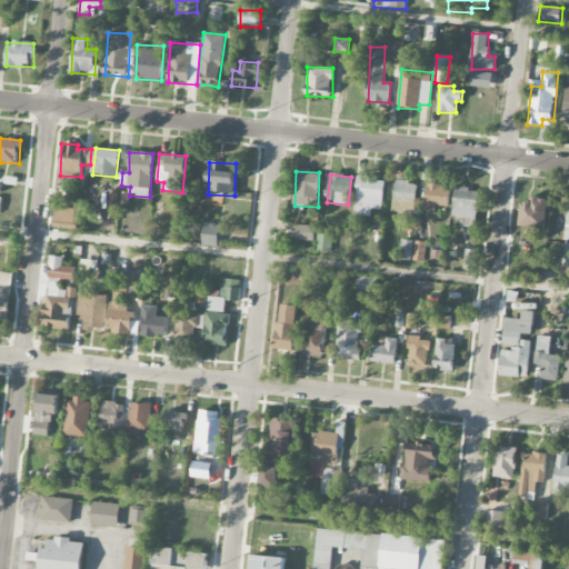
[(356,216),(371,217),(371,210),(383,210),(383,179),(356,178),(356,216)]
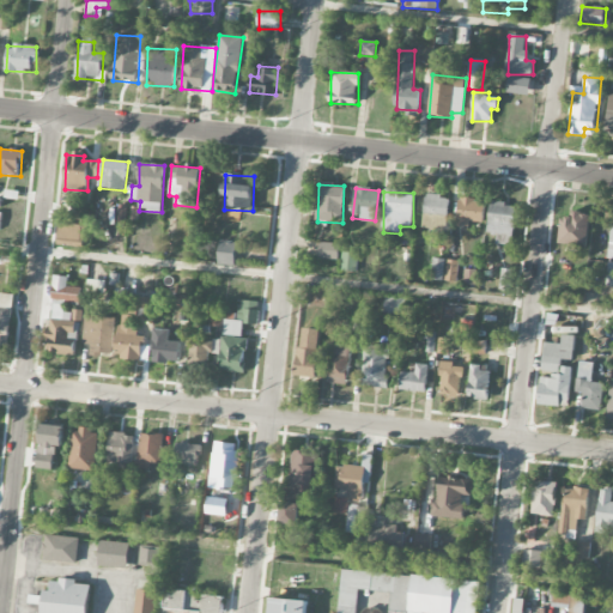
[(423,228),(447,230),(449,196),(425,195),(423,228)]
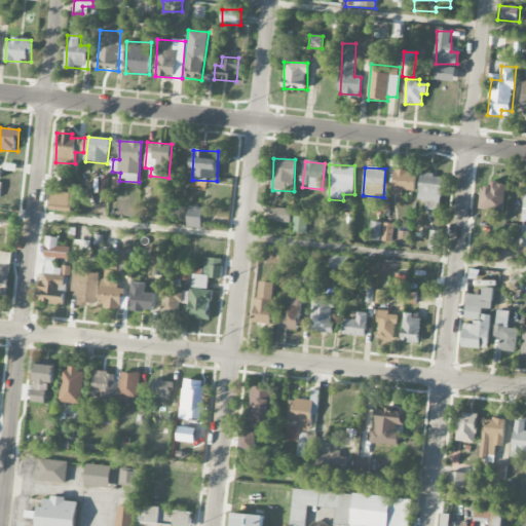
[(416,173),(395,171),(391,194),(403,195),(403,191),(414,192),(416,173)]
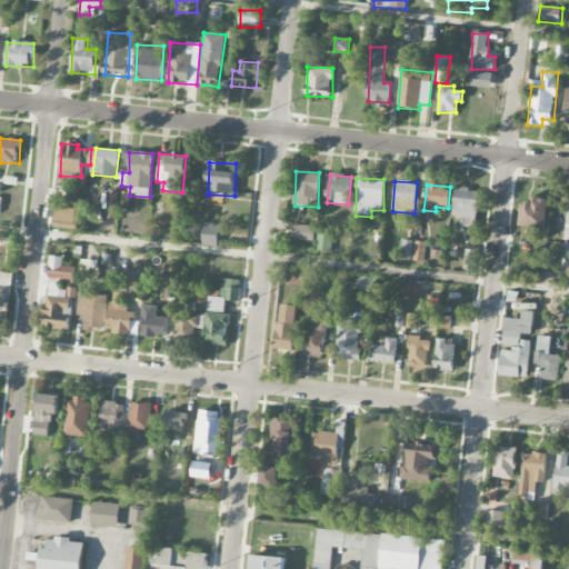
[(477,227),(478,190),(453,189),(453,218),(461,218),(461,227),(477,227)]
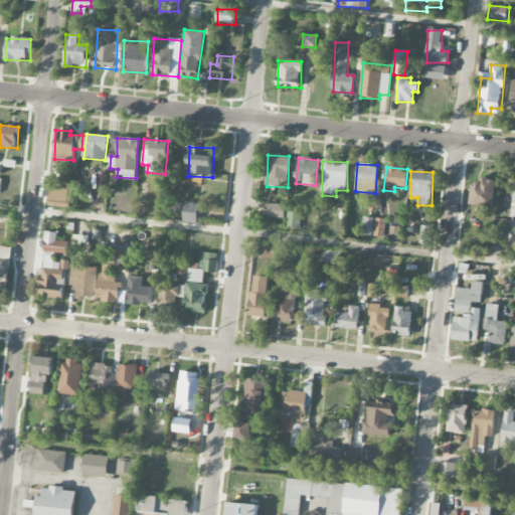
[(494,206),(495,179),(480,178),(480,183),(471,183),(470,206),(494,206)]
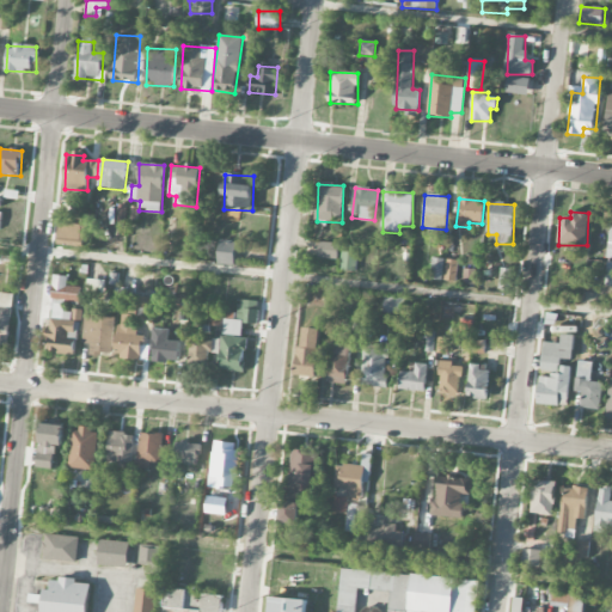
[(57,239),(81,242),(83,226),(60,224),(57,239)]
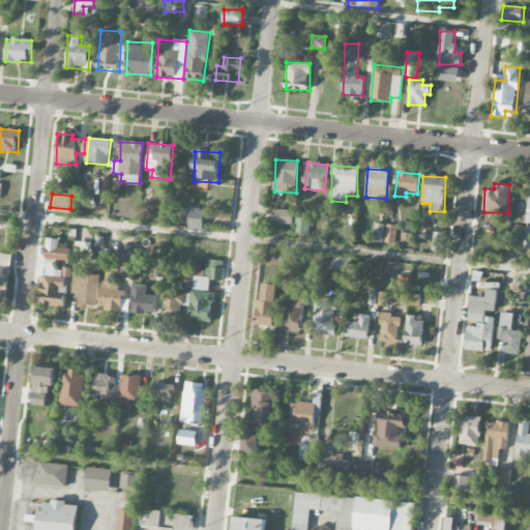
[(205,209),(190,208),(188,229),(203,230),(205,209)]
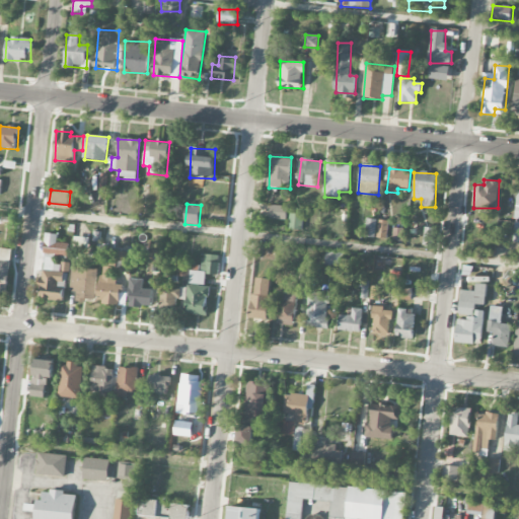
[(287,206),(271,206),(270,219),(287,220),(287,206)]
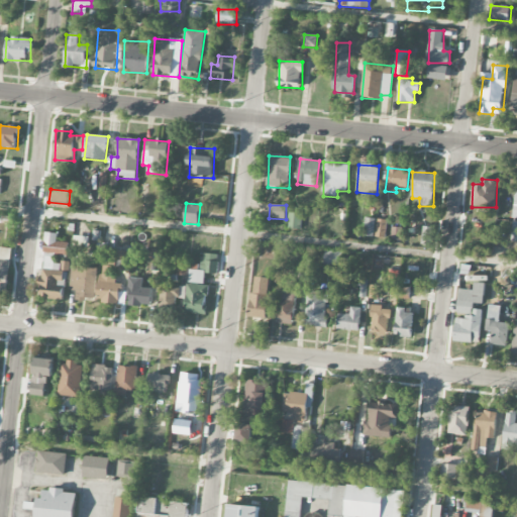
[(302,214),(289,212),(287,228),(301,230),(302,214)]
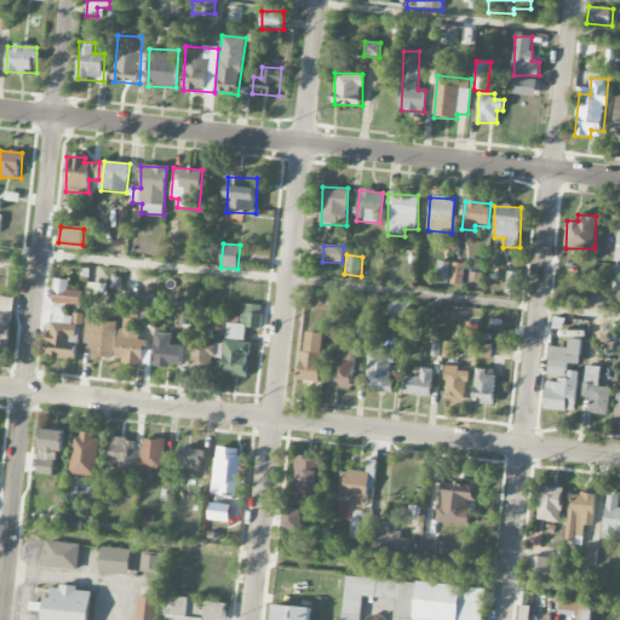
[(451,262),(437,262),(436,283),(449,283),(451,262)]
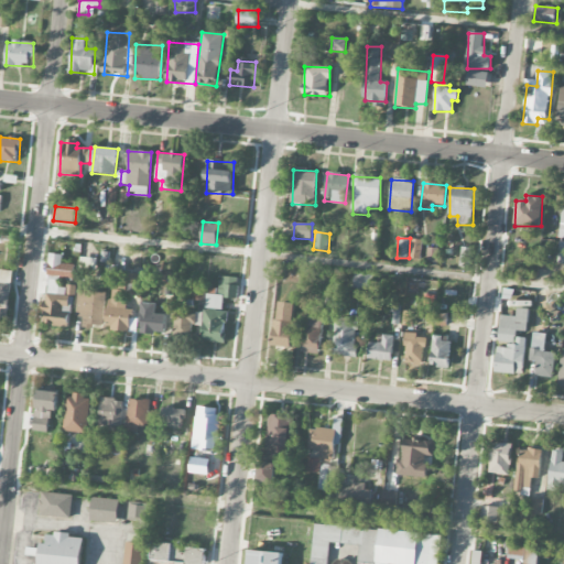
[(422,240),(412,239),(410,259),(420,260),(422,240)]
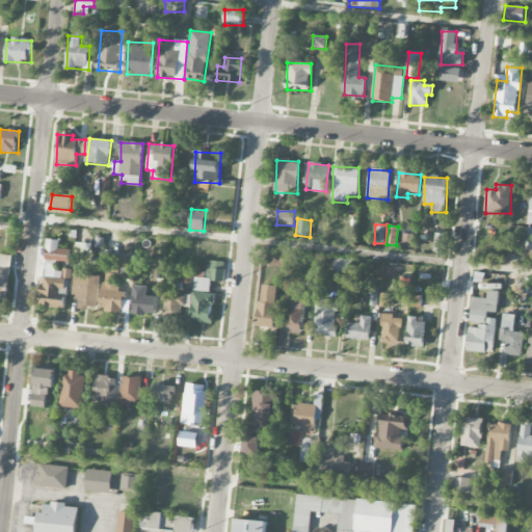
[(70,263),(71,250),(58,249),(59,241),(47,239),(45,260),(70,263)]
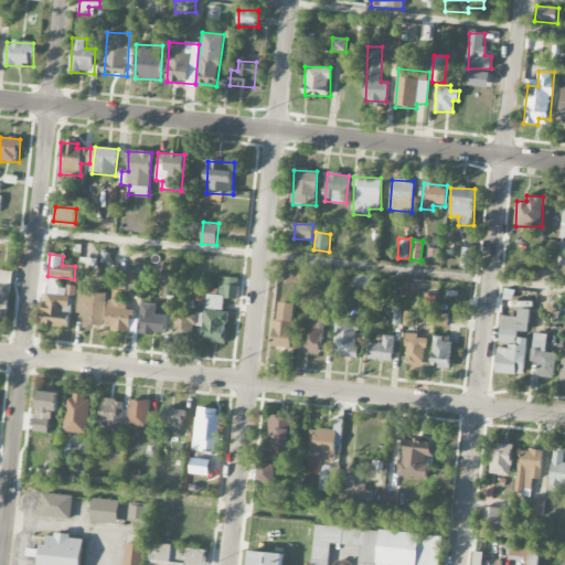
[(11,272),(0,270),(0,319),(9,320),(11,272)]
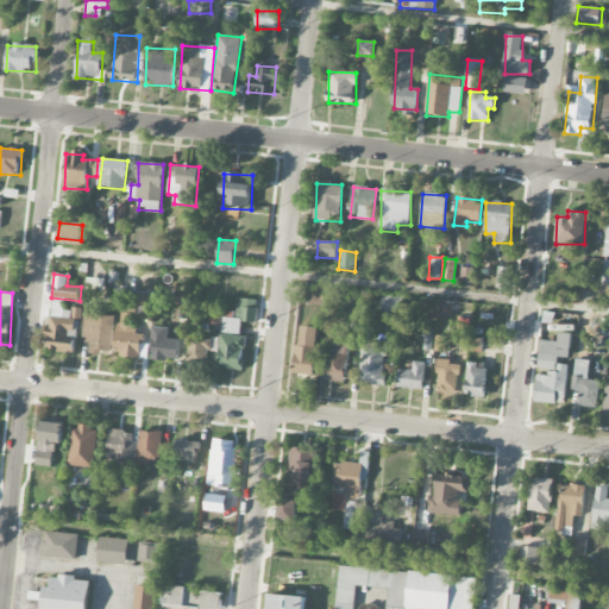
[(402,313),(402,297),(383,296),(382,312),(402,313)]
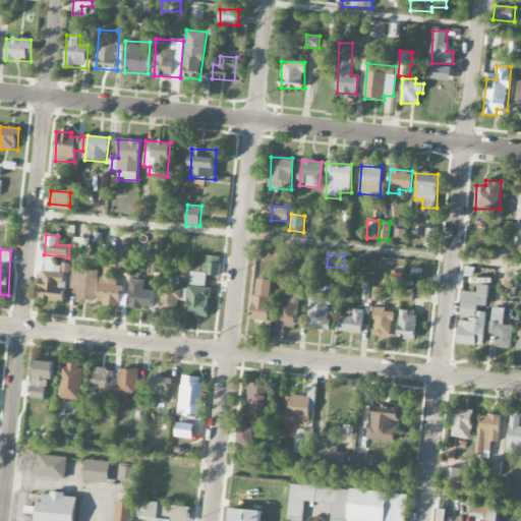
[(129,273),(130,254),(114,254),(113,262),(122,262),(122,273),(129,273)]
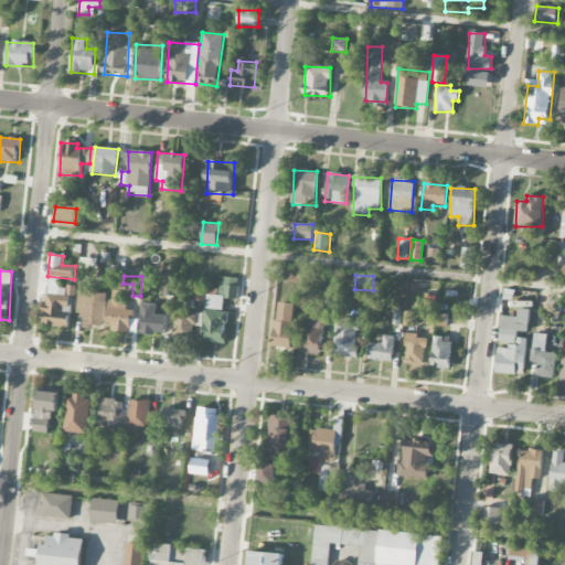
[(221,297),(237,298),(238,278),(221,277),(221,297)]
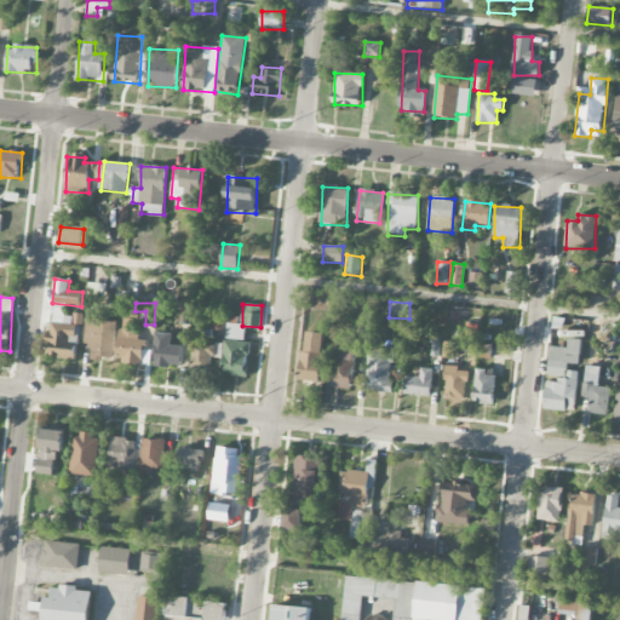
[(50,357),(75,360),(78,340),(74,340),(76,317),(55,315),(50,357)]
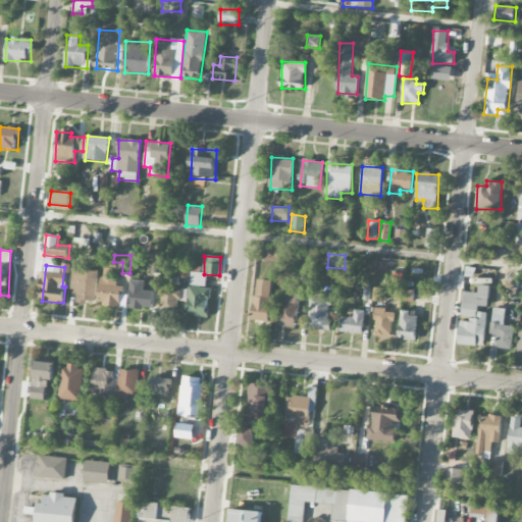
[(71,294),(77,294),(76,302),(96,303),(97,269),(72,268),(71,294)]
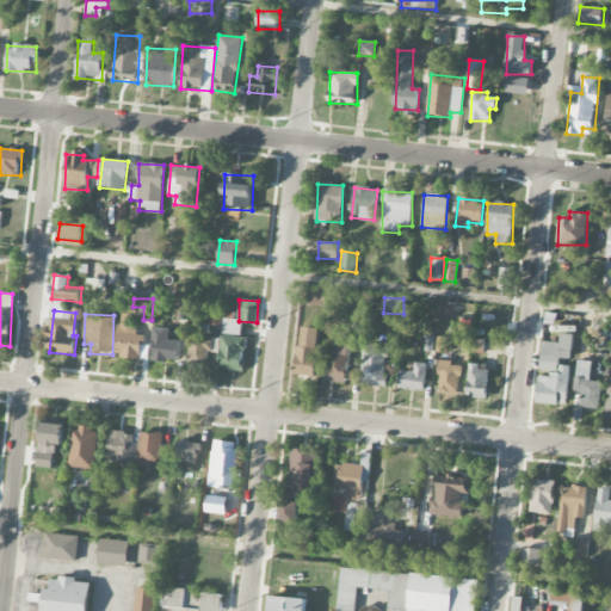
[(136,334),(137,315),(119,314),(115,357),(141,359),(144,335),(136,334)]
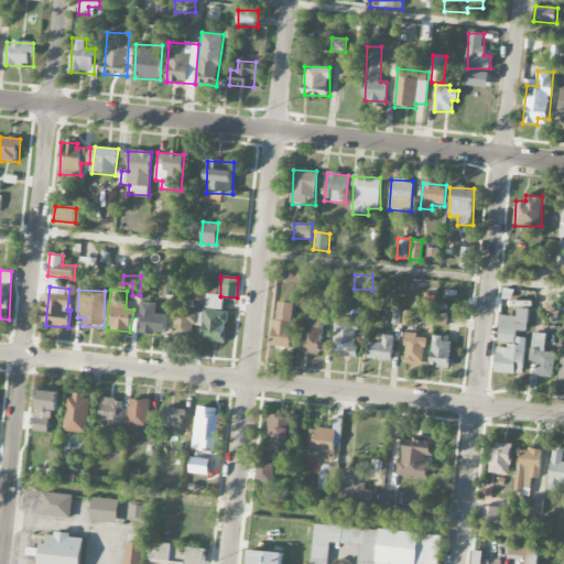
[(223,310),(224,295),(207,294),(206,308),(223,310)]
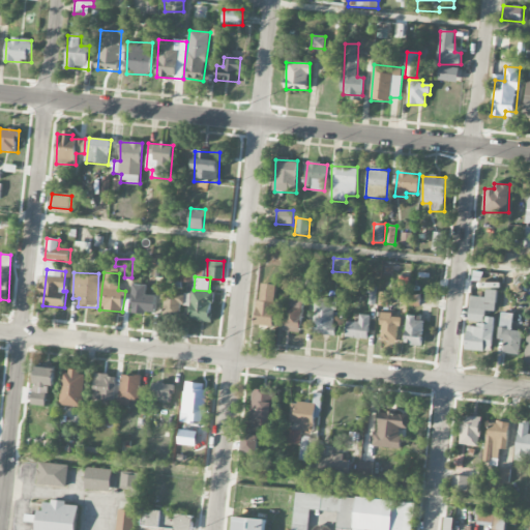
[(278,286),(262,284),(256,325),(272,327),(278,286)]
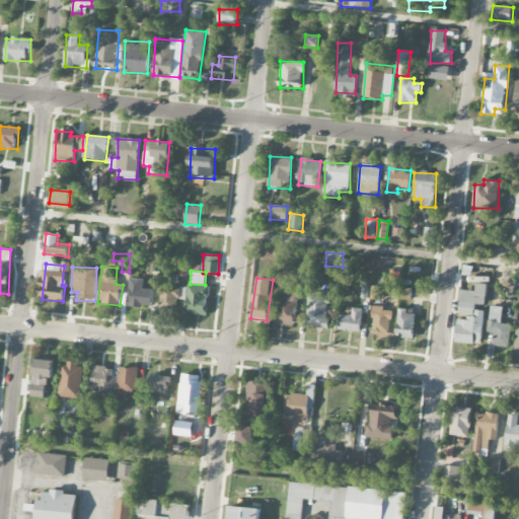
[(153,289),(144,289),(144,279),(130,279),(129,306),(152,307),(153,289)]
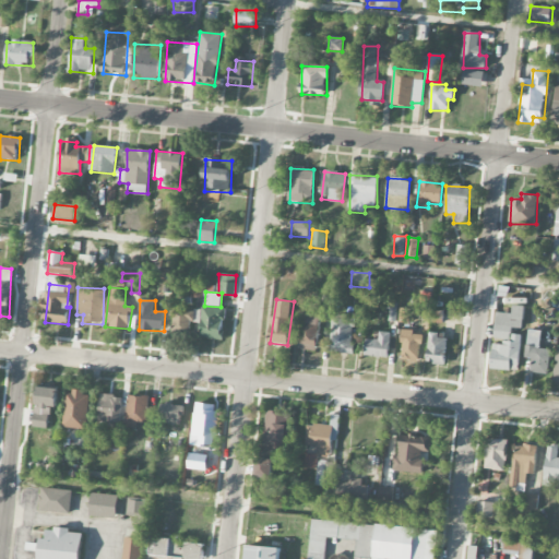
[(397,302),(388,302),(388,322),(396,322),(397,302)]
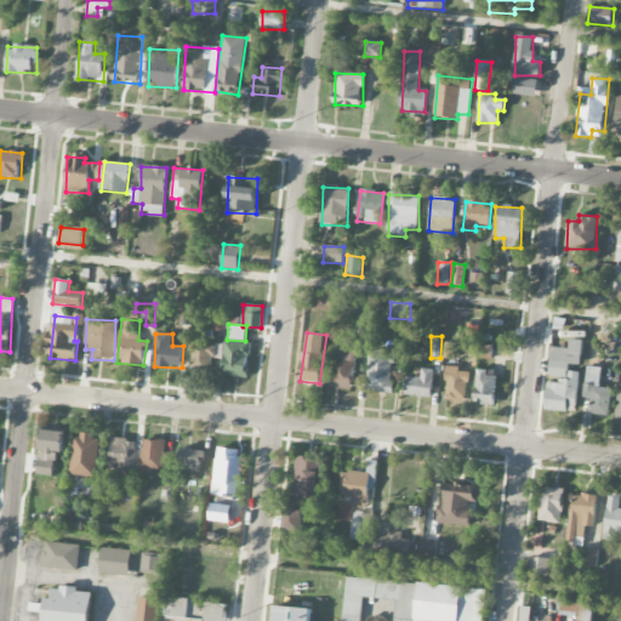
[(545,410),(576,412),(580,372),(569,372),(570,365),(581,365),(582,341),(570,340),(569,349),(552,348),(550,376),(559,377),(559,383),(547,382),(545,410)]
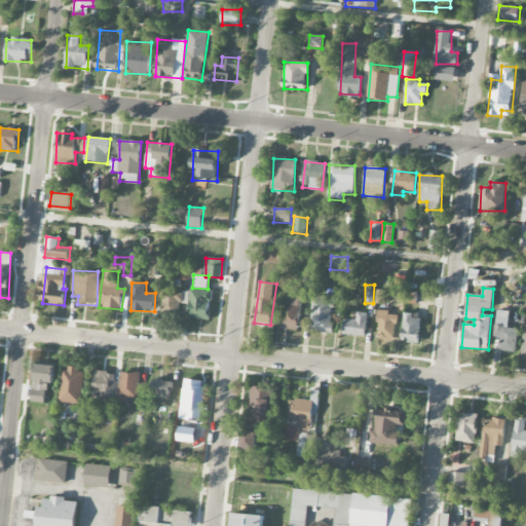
[(213,291),(192,289),(188,318),(209,321),(213,291)]
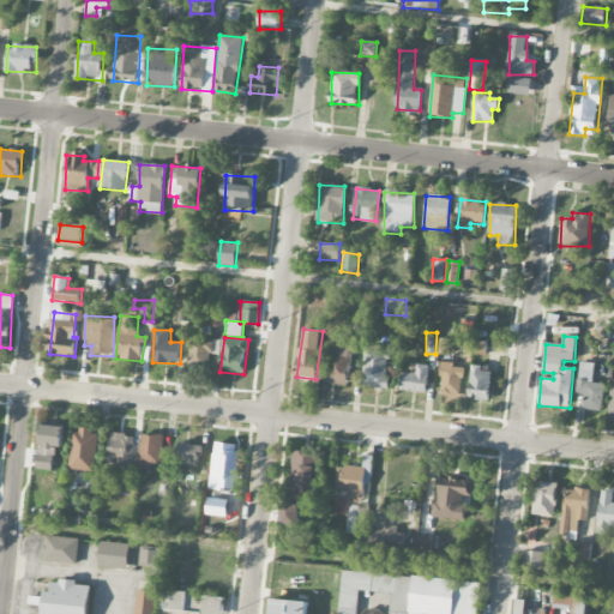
[(451,339),(440,339),(439,355),(450,355),(451,339)]
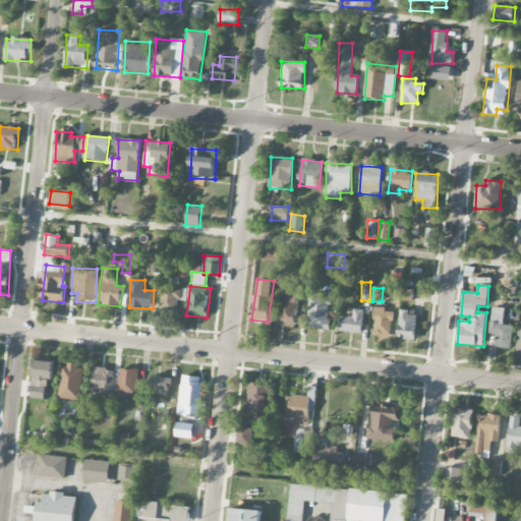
[(161,307),(180,307),(180,289),(161,289),(161,307)]
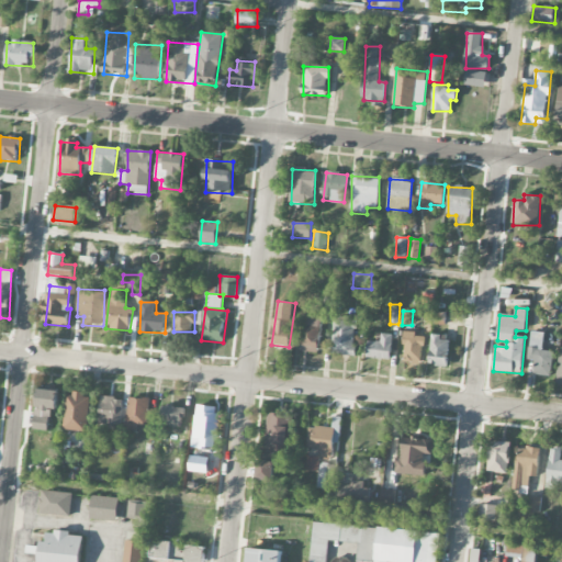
[(317,353),(324,318),(305,315),(299,350),(317,353)]
